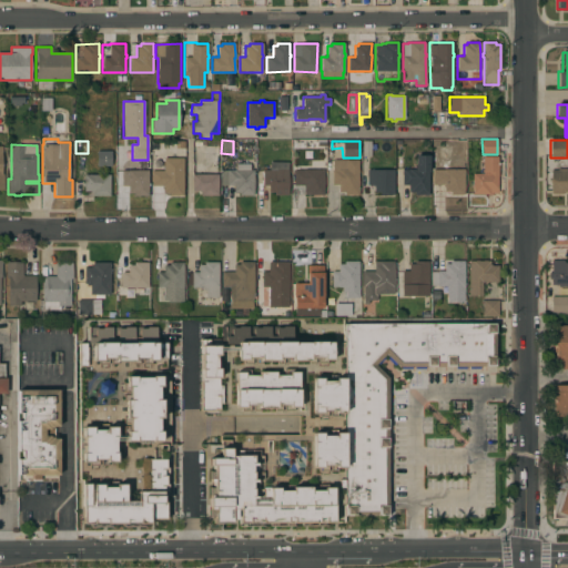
[(220,163),(204,163),(204,158),(203,158),(203,152),(204,152),(204,145),(220,145),(220,163)]
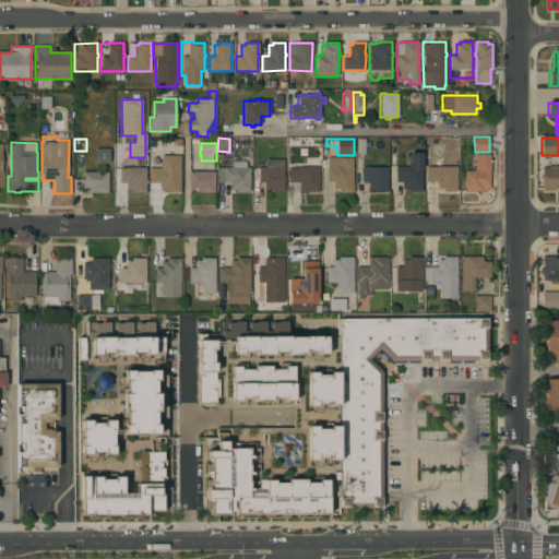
[(95,150),(109,149),(109,164),(96,165),(95,150)]
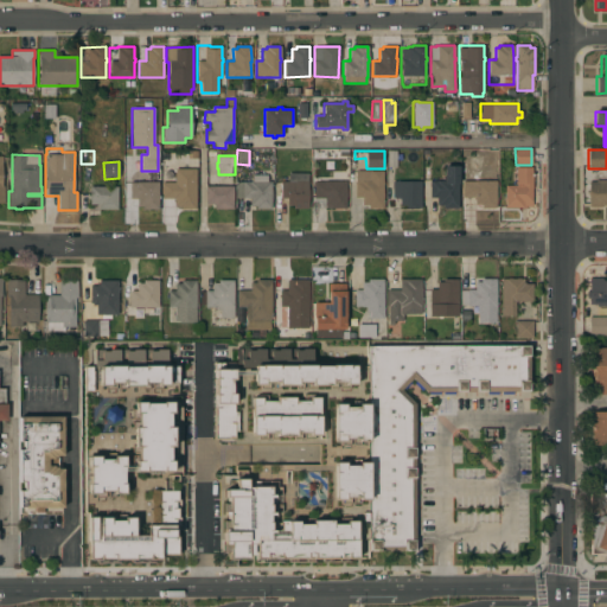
[(458,209),(442,209),(442,205),(436,205),(436,199),(432,199),(432,198),(429,198),(429,181),(436,181),(436,180),(443,180),(443,166),(459,166),(458,209)]
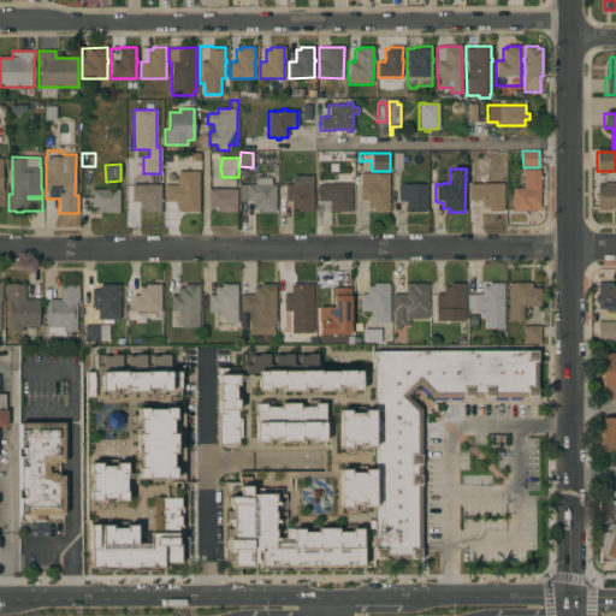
[(540,191),(539,191),(539,209),(531,209),(531,211),(513,211),(511,188),(523,188),(523,170),(539,170),(540,191)]
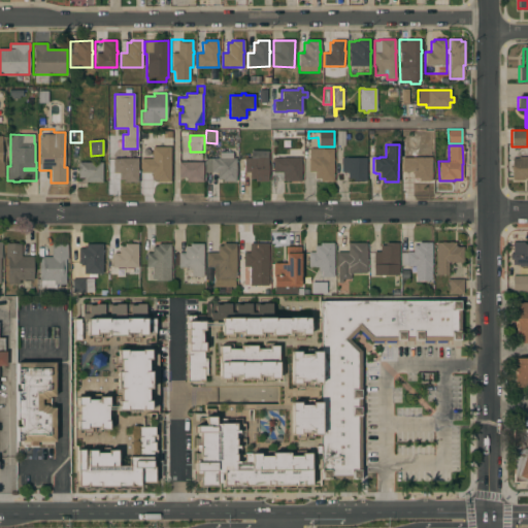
[(170,182),(157,182),(157,179),(152,179),(152,172),(140,172),(140,159),(152,159),(152,147),(170,146),(170,182)]
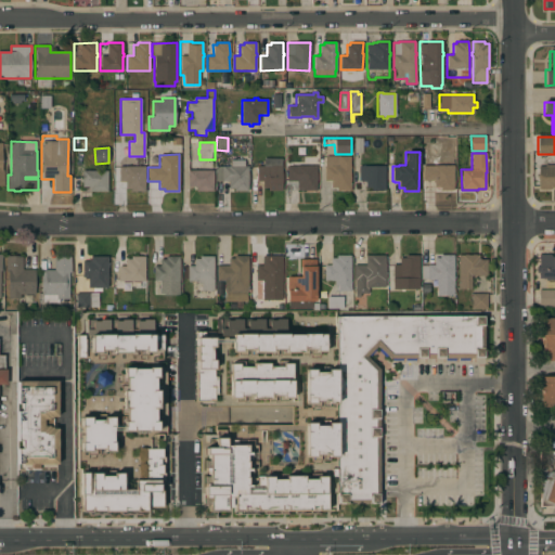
[(350,191),(336,191),(336,188),(331,188),(331,181),(324,181),(324,166),(325,166),(325,156),(350,156),(350,191)]
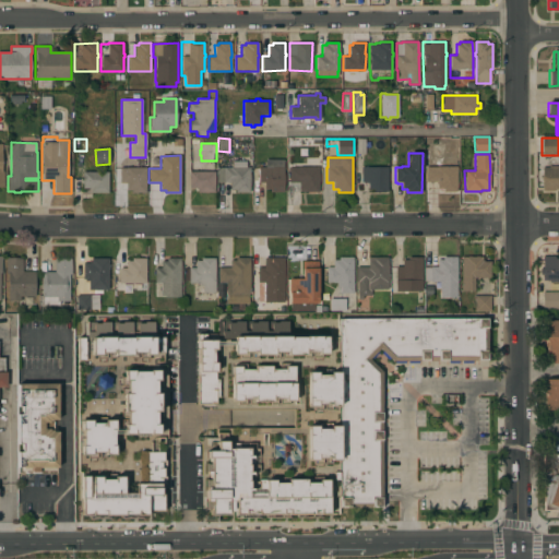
[(284,192),(270,192),(270,190),(264,190),(264,182),(258,182),(258,168),(264,168),(264,167),(265,167),(265,159),(284,159),(284,192)]
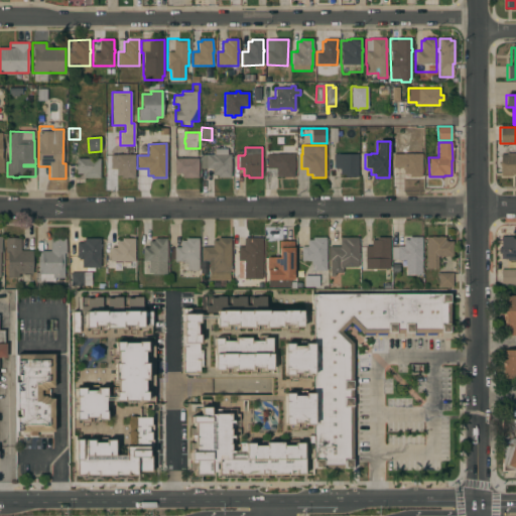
[(230,177),(218,177),(218,175),(212,175),(212,168),(201,168),(201,155),(212,155),(212,154),(215,154),(215,149),(228,149),(228,154),(231,154),(230,177)]
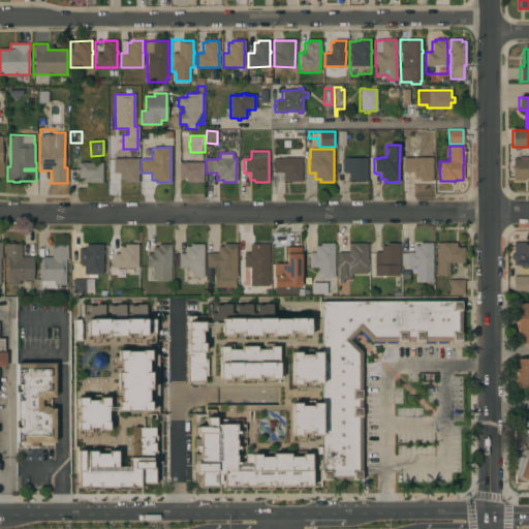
[(432,181),(418,181),(418,179),(413,179),(413,172),(402,172),(402,158),(413,158),(413,157),(432,157),(432,181)]
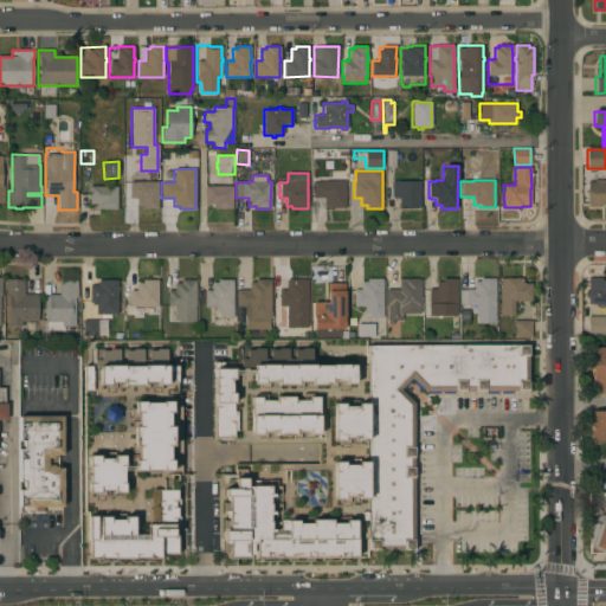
[(605,205),(600,205),(600,207),(588,207),(588,181),(595,181),(595,180),(605,180),(605,205)]
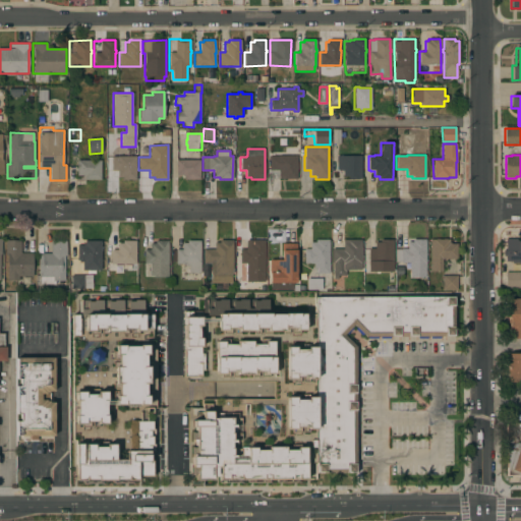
[(135,180),(122,180),(122,177),(117,177),(117,171),(111,171),(111,157),(117,157),(117,156),(135,156),(135,180)]
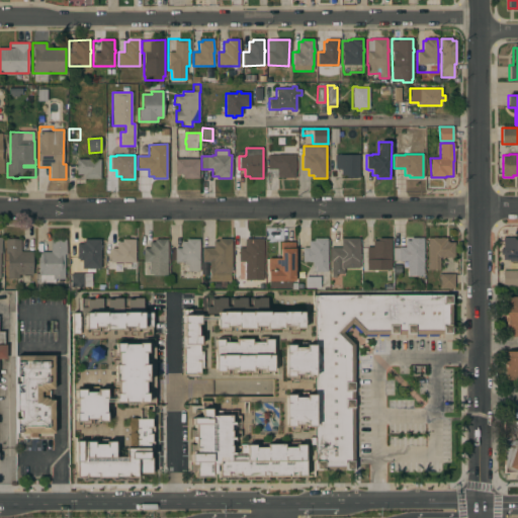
[(191,159),(191,155),(197,155),(197,159),(198,159),(198,178),(180,178),(180,174),(175,174),(175,159),(191,159)]
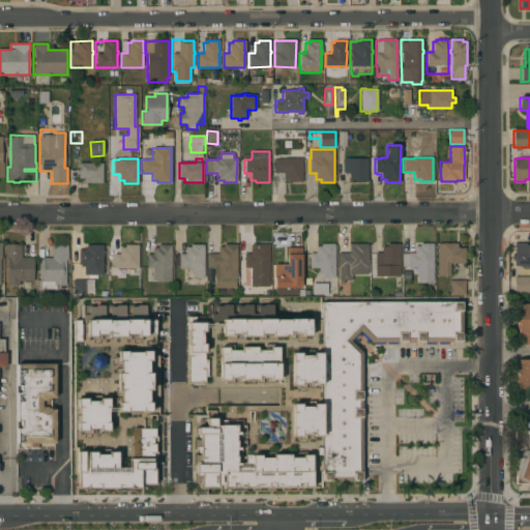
[(302,182),(284,182),(284,179),(284,173),(274,173),(274,158),(284,158),(302,158),(302,182)]
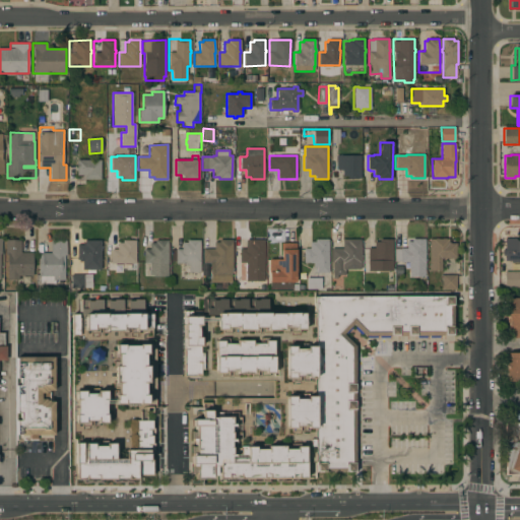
[(361,178),(347,178),(347,176),(342,176),(342,170),(336,170),(336,155),(361,155),(361,178)]
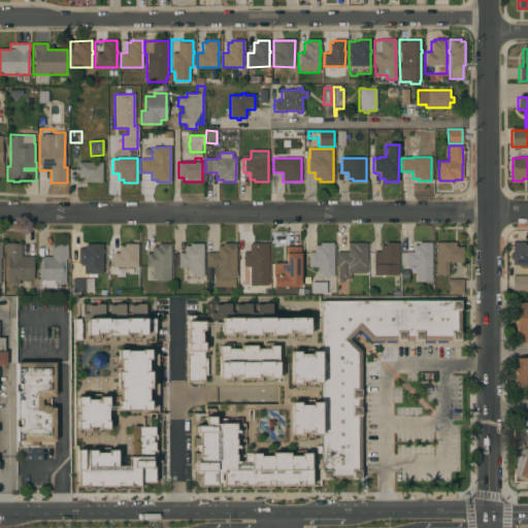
[(102,162),(102,183),(86,183),(86,178),(84,178),(77,178),(77,162),(102,162)]
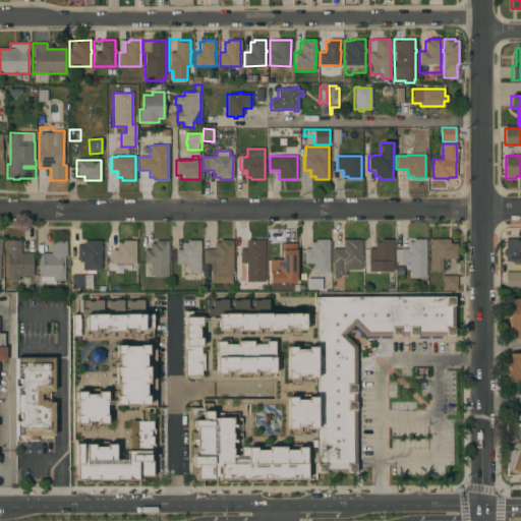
[(393,272),(363,272),(363,249),(368,249),(368,248),(374,248),(374,242),(381,242),(381,239),(393,239),(393,272)]
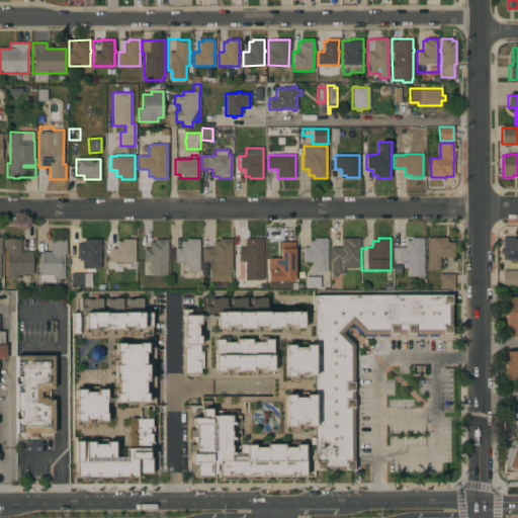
[(423,275),(408,275),(408,269),(407,269),(407,261),(399,261),(394,261),(394,248),(399,248),(399,247),(405,247),(405,241),(410,241),(410,238),(423,238),(423,275)]
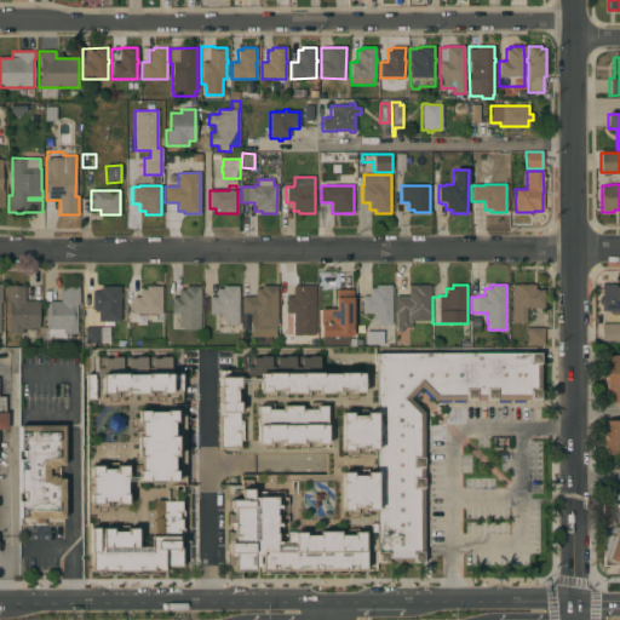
[(511,285),(534,285),(534,288),(537,288),(537,290),(544,290),(544,308),(526,308),(526,323),(511,323),(511,285)]
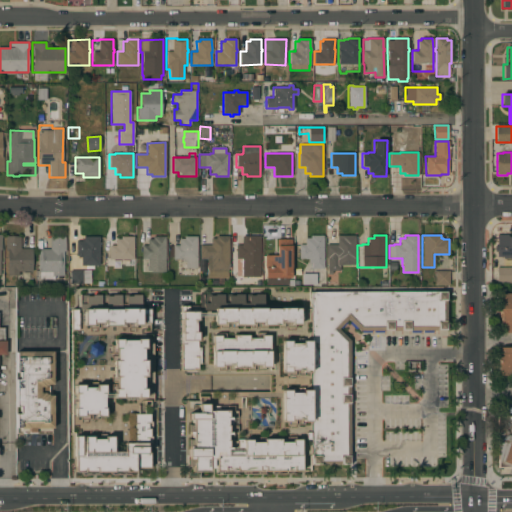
[(497,235),(508,235),(508,236),(510,236),(510,238),(511,238),(511,264),(511,283),(497,283),(497,267),(498,267),(498,263),(503,263),(503,257),(501,257),(501,262),(495,262),(495,256),(497,256),(497,235)]
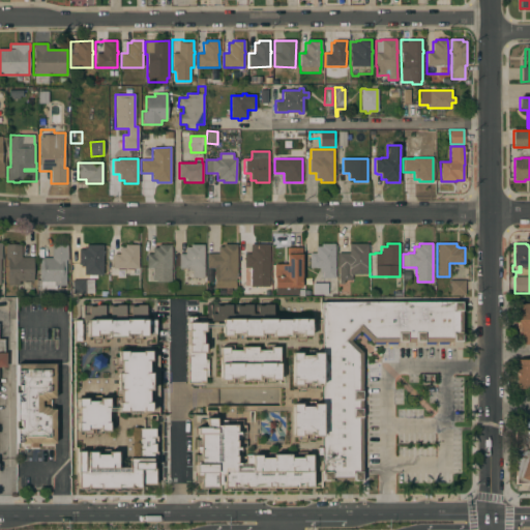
[(33,281),(20,281),(20,286),(7,286),(7,260),(6,260),(6,244),(21,244),(21,257),(33,257),(33,281)]
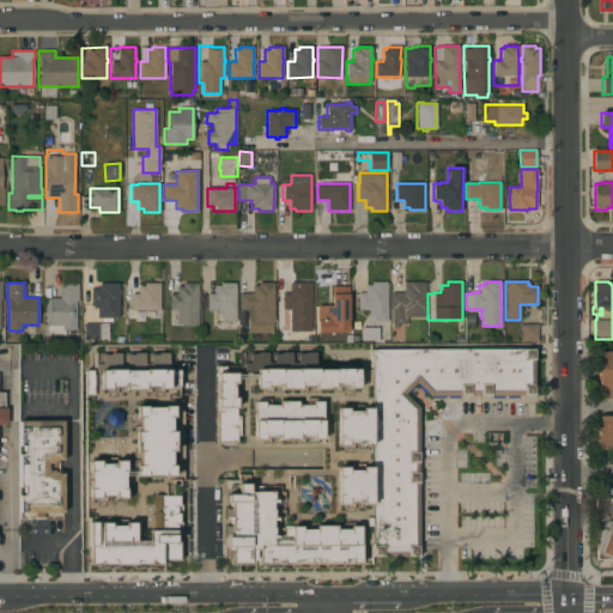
[(79,283),(79,301),(77,301),(77,331),(65,331),(65,335),(47,335),(43,335),(43,325),(46,325),(46,298),(60,298),(60,283),(79,283)]
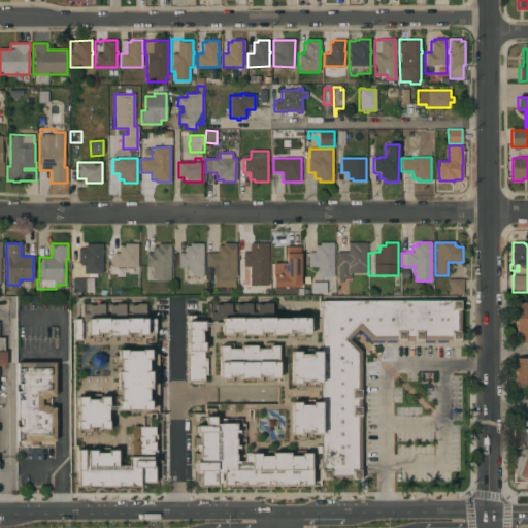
[(102,273),(84,273),(84,265),(80,265),(80,264),(78,264),(78,249),(85,249),(85,248),(86,248),(86,243),(102,244),(102,273)]
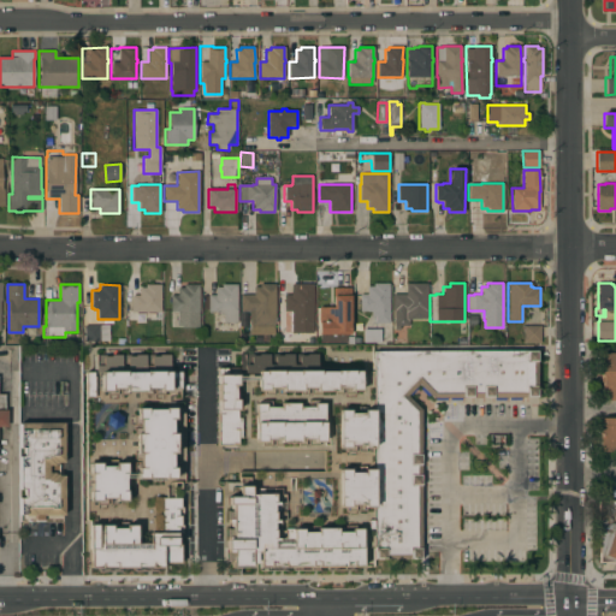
[(160,312),(131,312),(131,295),(138,295),(138,288),(144,288),(144,285),(160,284),(160,312)]
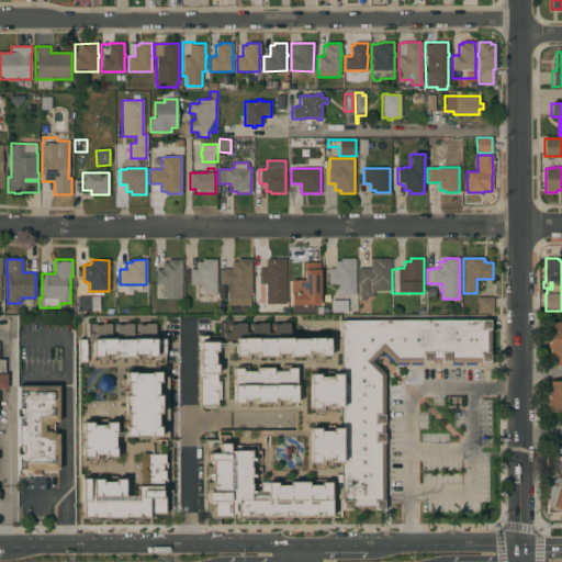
[(181,299),(166,299),(166,298),(161,298),(161,284),(156,284),(156,269),(161,269),(161,262),(167,262),(167,259),(181,259),(181,299)]
